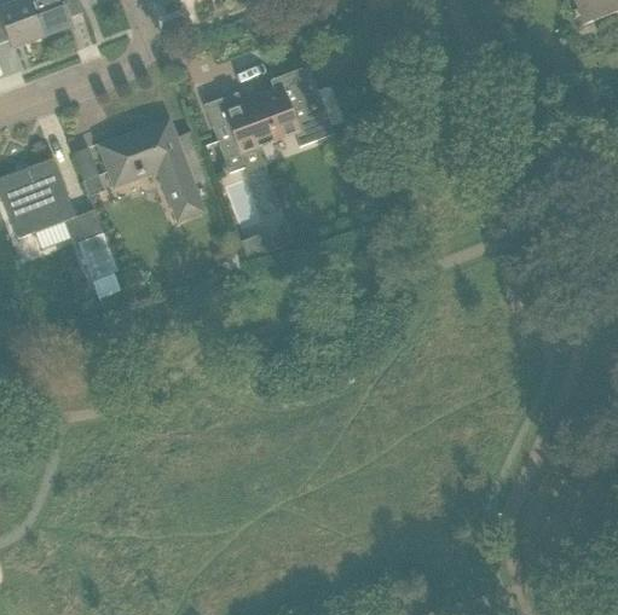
[(12,46),(42,34),(29,0),(17,0),(0,6),(0,41),(9,38),(12,46)]
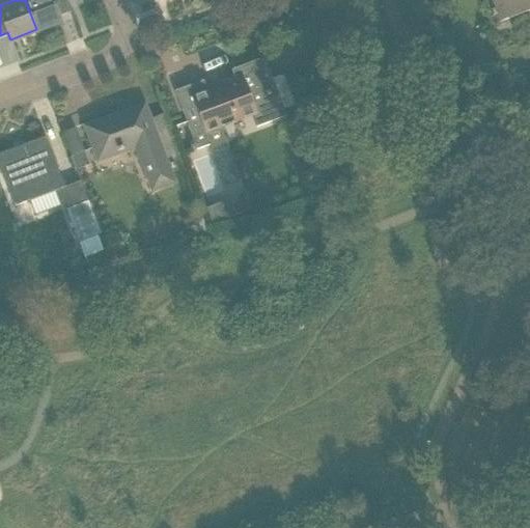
[(60,12),(72,8),(68,0),(25,0),(36,29),(62,20),(60,12)]
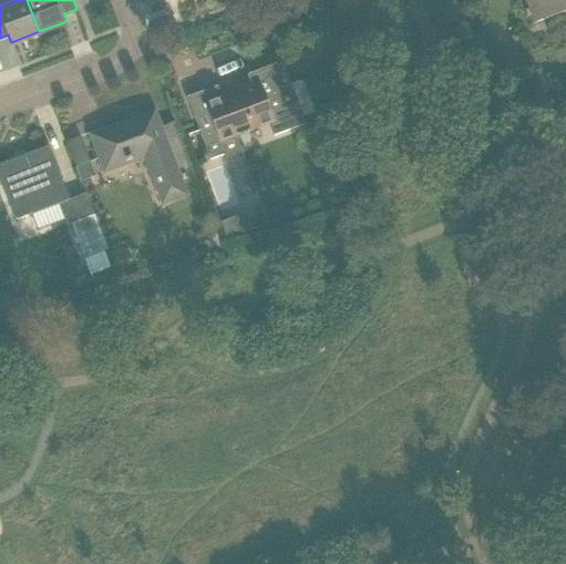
[(522,0),(531,22),(565,8),(565,0),(522,0)]
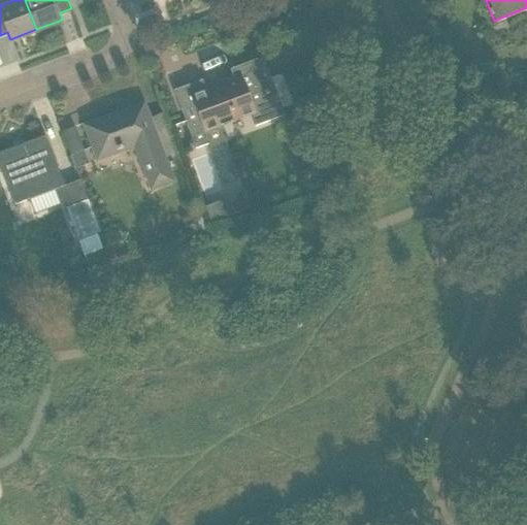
[(178,87),(174,88),(189,126),(196,144),(196,146),(208,141),(212,140),(208,130),(220,125),(252,112),(256,124),(266,120),(286,112),(283,105),(271,75),(263,54),(231,66),(233,72),(205,83),(203,77),(187,83),(178,87)]
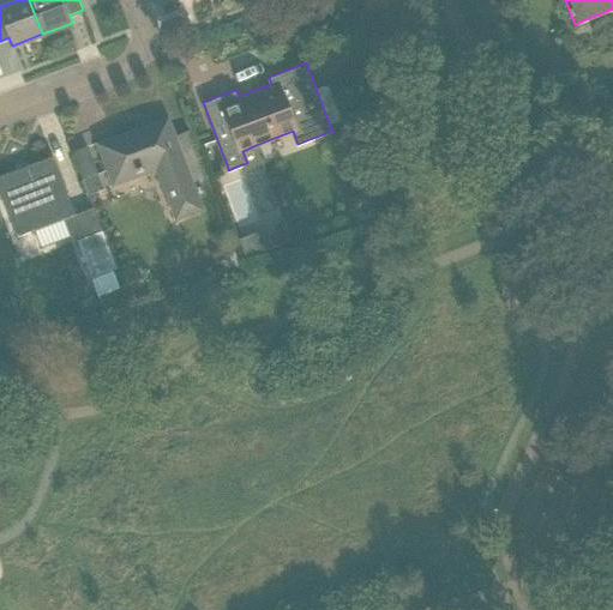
[(203,210),(176,140),(168,118),(167,118),(169,125),(154,131),(151,124),(100,144),(115,186),(155,170),(175,221),(203,210)]
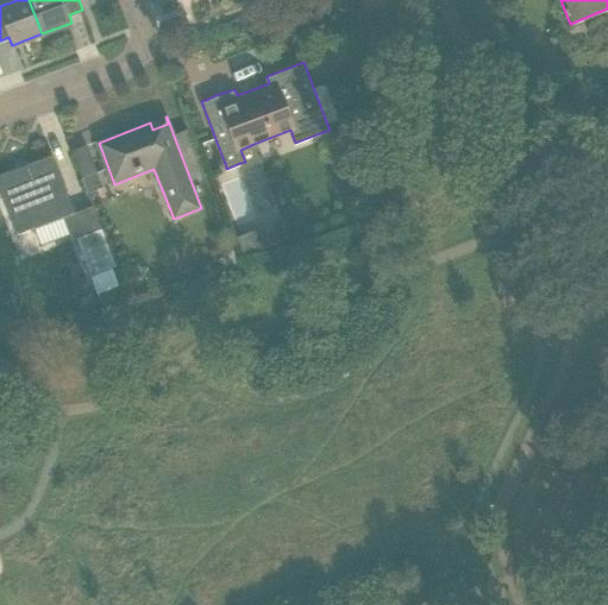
[(344,131),(333,134),(337,143),(346,139),(344,131)]
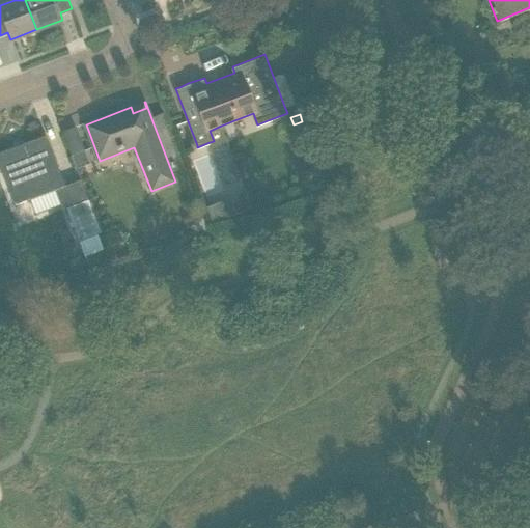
[(47,134),(0,151),(0,163),(3,172),(16,203),(30,198),(55,188),(61,203),(62,207),(66,205),(66,206),(88,198),(80,178),(65,184),(54,154),(47,134)]
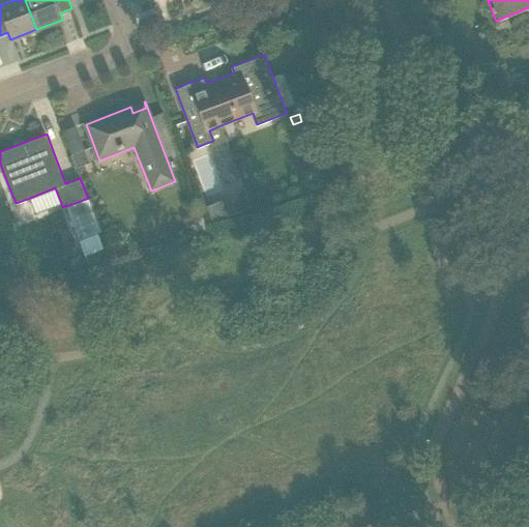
[(76,166),(89,160),(85,148),(71,153),(76,166)]
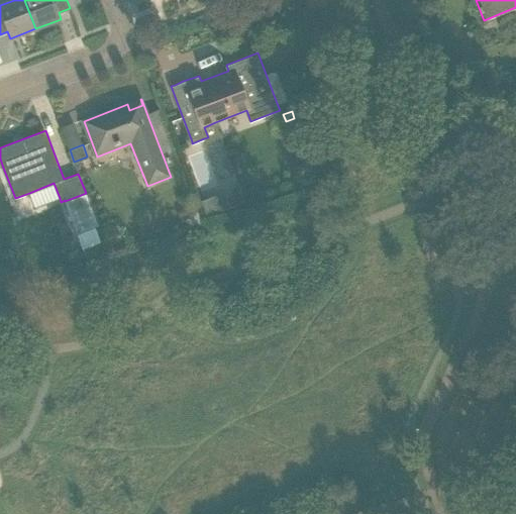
[(86,193),(65,201),(77,233),(95,226),(98,225),(86,193)]
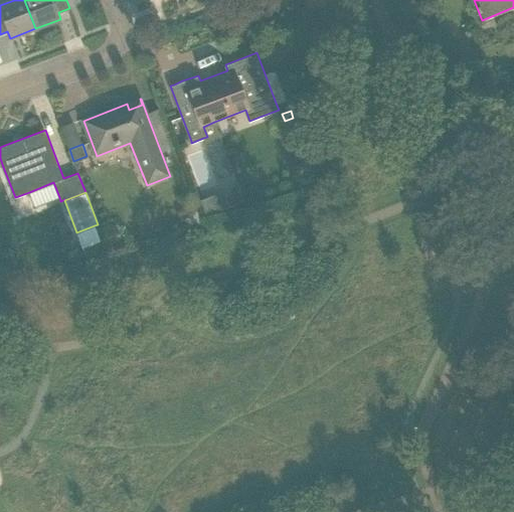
[(207,213),(216,210),(211,198),(202,201),(207,213)]
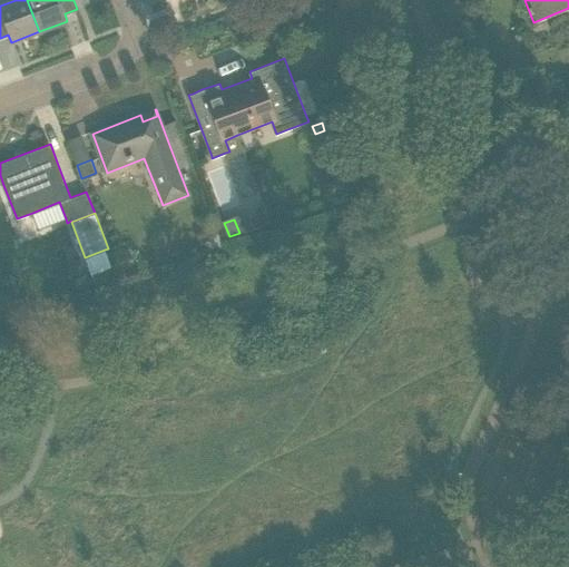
[(105,250),(85,257),(91,274),(111,266),(105,250)]
